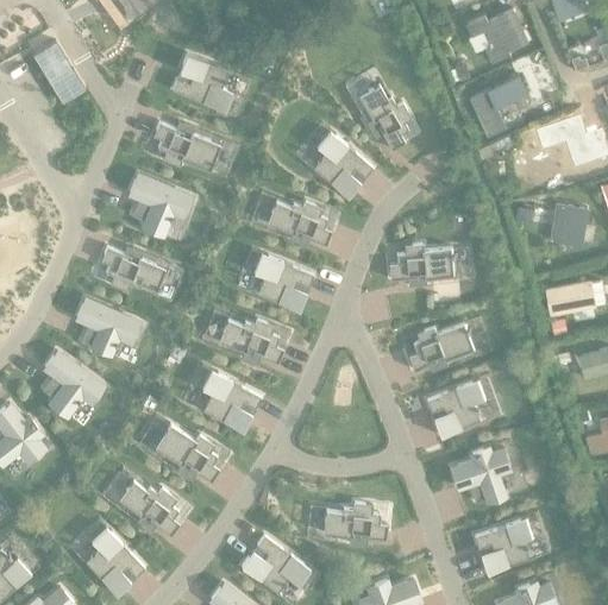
[(111,0),(129,23),(158,0),(111,0)]
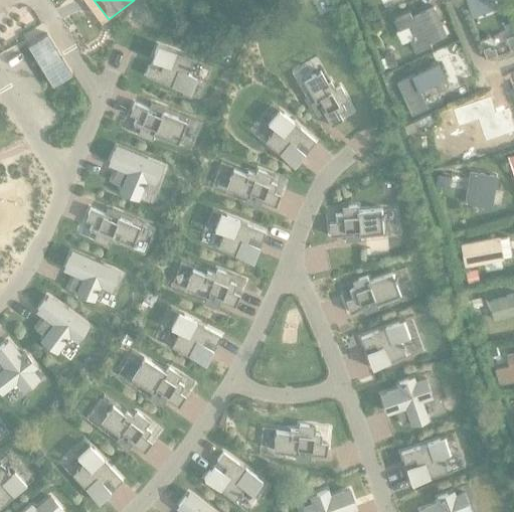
[(469,0),(473,9),(475,13),(497,5),(495,0),(469,0)]
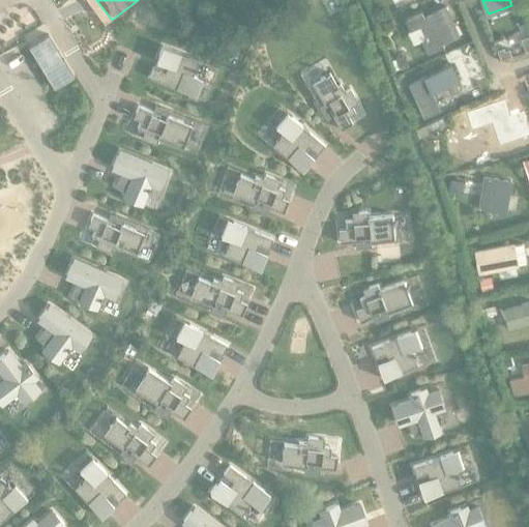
[(443,46),(460,36),(446,8),(423,19),(421,15),(407,22),(411,31),(421,26),(428,38),(424,38),(425,41),(423,42),(430,56),(444,48),(443,46)]
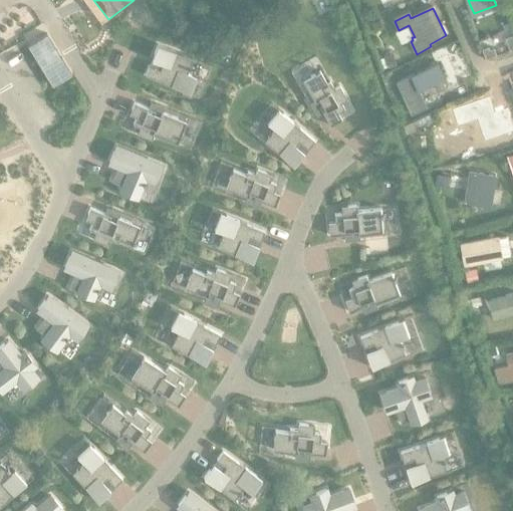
[(144,78),(190,97),(197,78),(189,74),(195,60),(158,46),(151,63),(161,67),(160,71),(149,67),(144,78)]
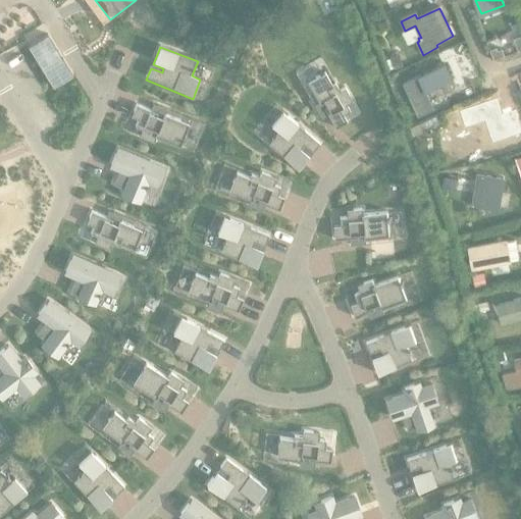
[(497,48),(491,50),(495,60),(506,56),(503,50),(499,52),(497,48)]
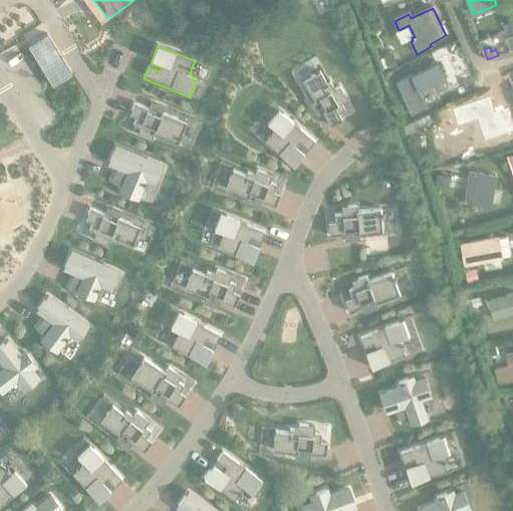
[(393,55),(385,58),(388,69),(397,66),(393,55)]
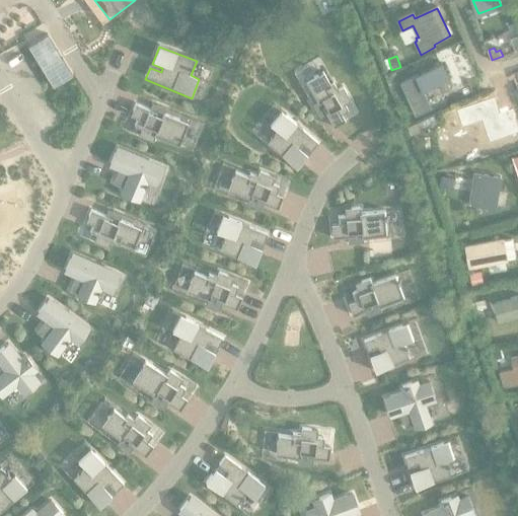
[(443,66),(401,85),(417,119),(433,111),(425,94),(451,82),(443,66)]
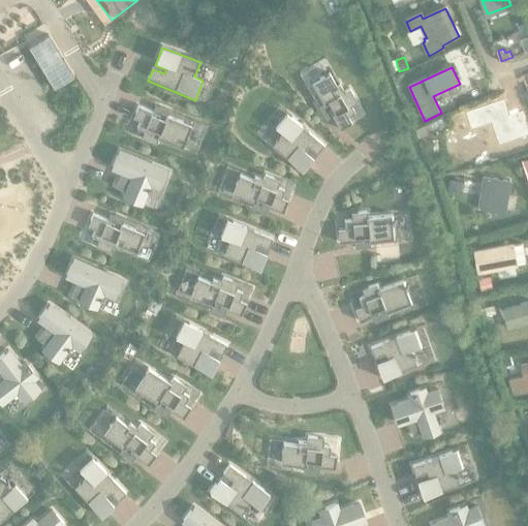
[(324,78),(311,85),(323,105),(318,109),(323,117),(330,114),(340,131),(351,125),(348,119),(355,115),(351,107),(358,104),(349,90),(344,93),(340,86),(337,87),(330,74),(328,75),(327,73),(323,75),(324,78)]
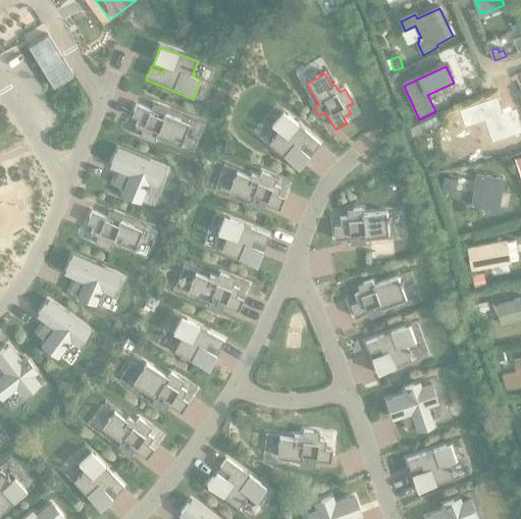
[(520,130),(515,112),(503,116),(498,100),(460,113),(464,127),(486,121),(493,143),(520,134),(520,130)]
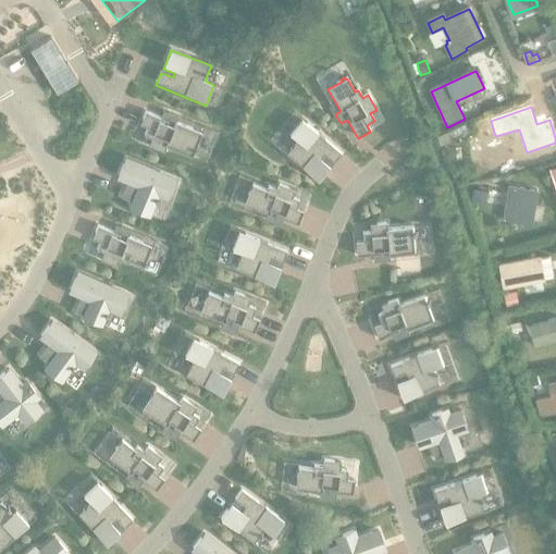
[(149,142),(147,148),(164,156),(168,150),(193,160),(195,154),(197,154),(198,150),(196,150),(202,134),(177,123),(178,119),(168,114),(165,121),(146,112),(139,127),(146,130),(143,138),(149,142)]
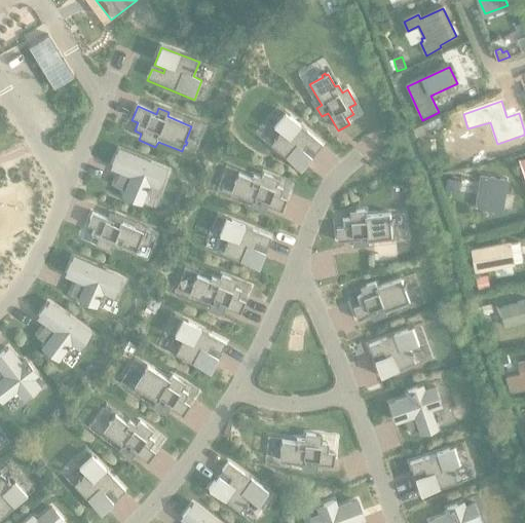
[(283,136),(271,148),(299,172),(311,159),(302,151),(305,148),(313,156),(323,146),(286,114),(273,128),(283,136)]
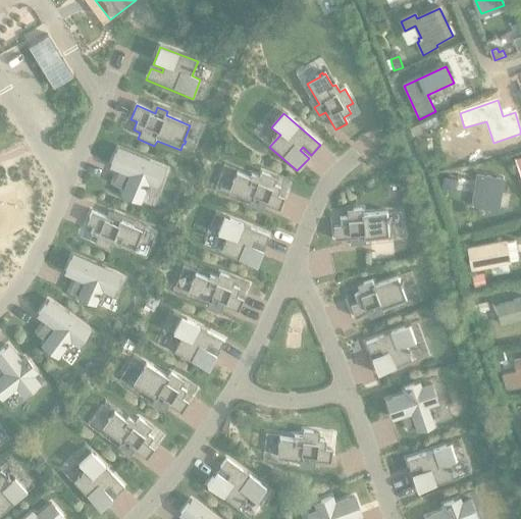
[(452,113),(438,117),(440,123),(454,119),(452,113)]
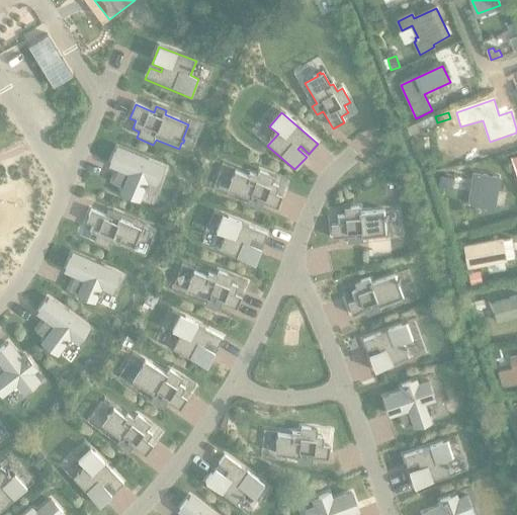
[(434,116),(408,129),(412,137),(438,124),(434,116)]
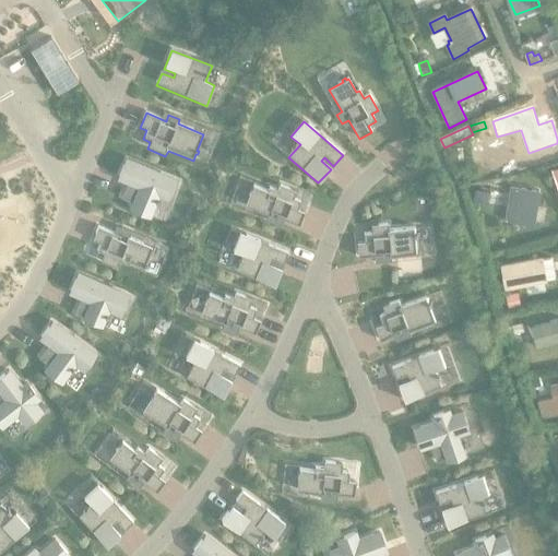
[(130,211),(149,219),(154,205),(158,206),(162,200),(168,202),(176,181),(126,161),(118,181),(134,188),(133,191),(126,188),(120,200),(132,205),(130,211)]
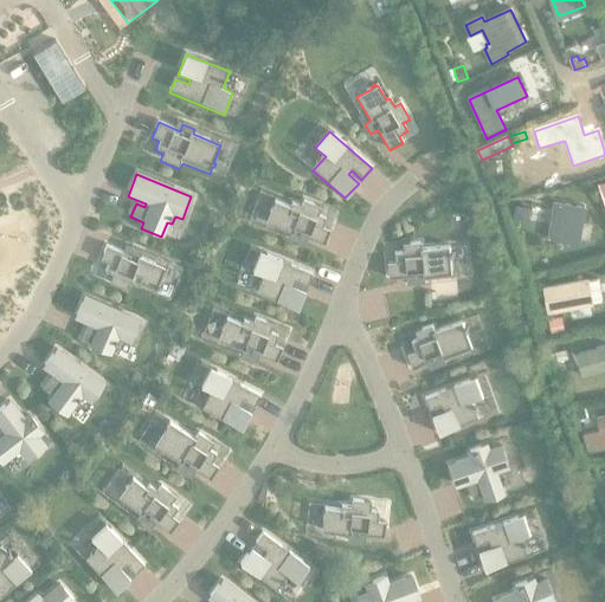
[(275,202),(265,224),(291,234),(289,239),(304,246),(308,239),(323,245),(329,231),(321,227),(324,219),(316,215),(320,208),(303,201),(301,208),(291,204),(289,208),(275,202)]
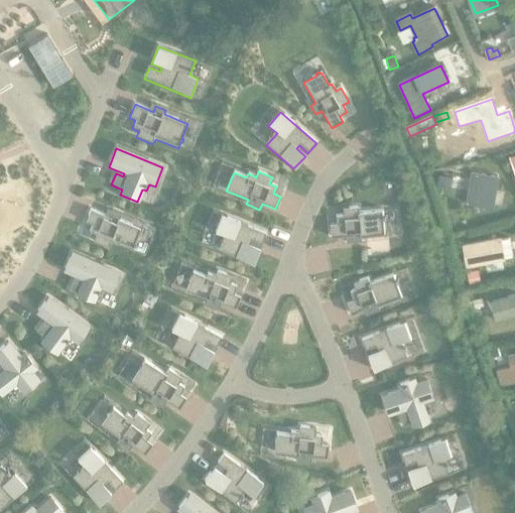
[(468,206),(493,210),(498,177),(473,173),(468,206)]
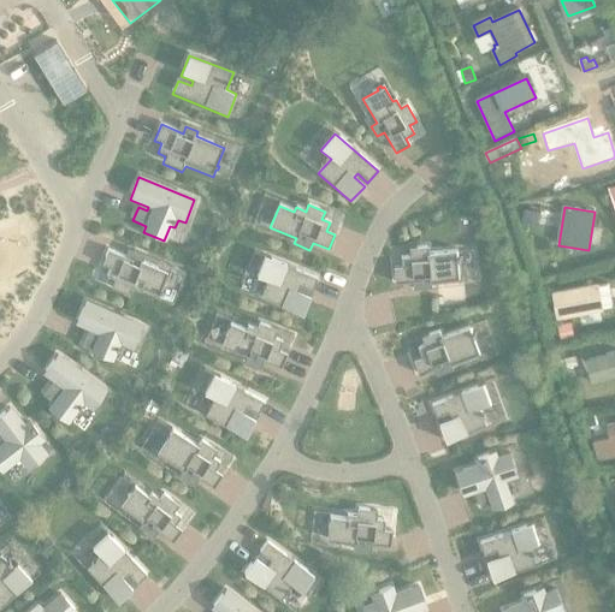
[(526,211),(525,223),(539,225),(542,214),(526,211)]
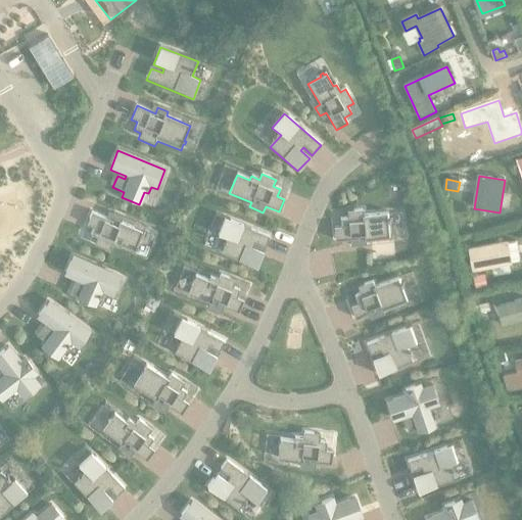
[(352,232),(362,256),(383,248),(375,224),(380,222),(375,207),(368,210),(366,203),(358,205),(356,198),(343,202),(348,218),(341,220),(347,234),(352,232)]
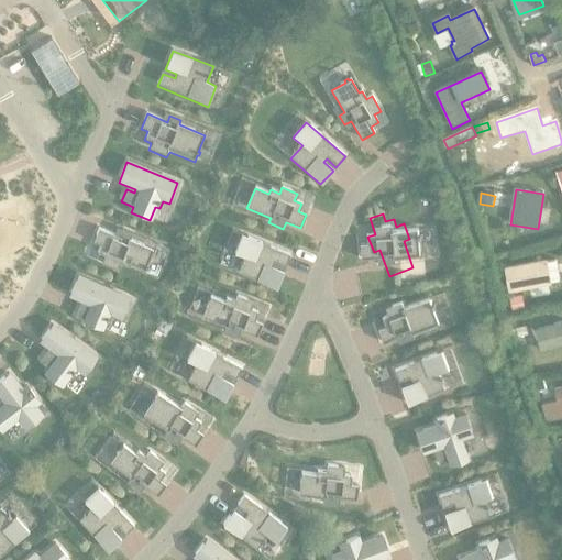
[(103,259),(100,265),(119,272),(121,266),(130,271),(131,267),(145,273),(146,270),(149,271),(150,267),(147,266),(154,250),(131,240),(133,235),(122,231),(120,237),(99,229),(92,244),(99,246),(96,255),(103,259)]
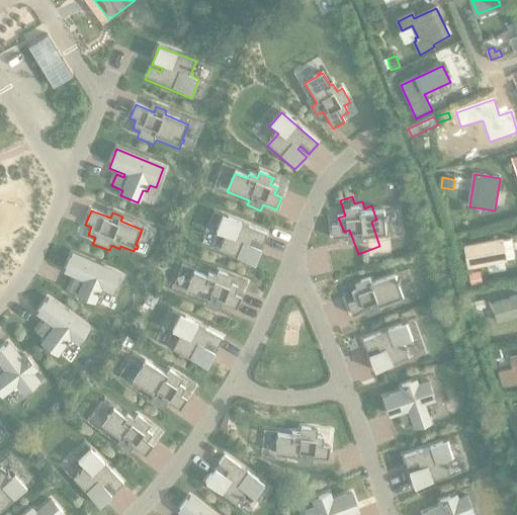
[(223,217),(216,234),(226,238),(220,252),(254,266),(260,250),(250,246),(251,242),(262,247),(267,235),(223,217)]
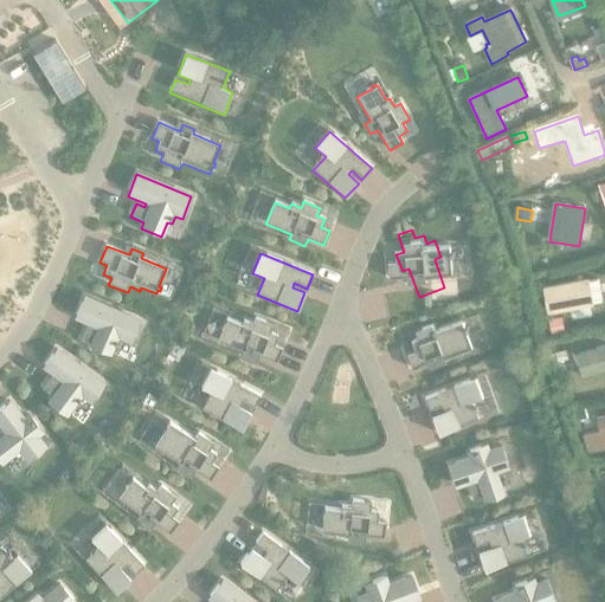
[(554,289),(545,291),(548,314),(559,312),(592,306),(592,305),(603,303),(599,283),(589,284),(587,283),(554,289)]
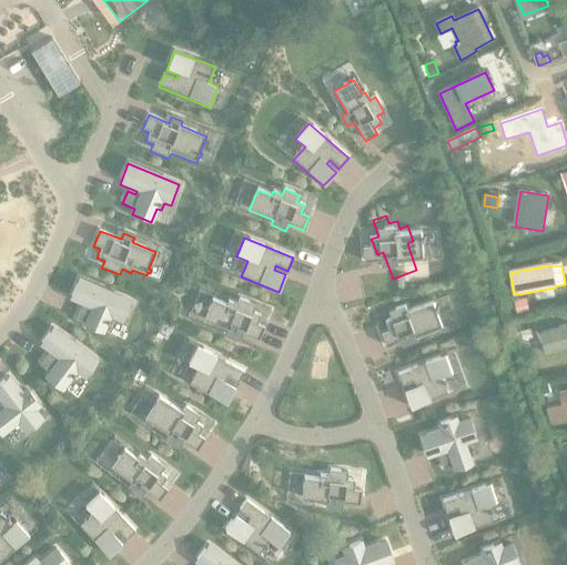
[(74,321),(103,334),(108,324),(110,325),(111,322),(109,321),(111,318),(122,322),(130,302),(79,280),(70,300),(91,309),(90,313),(80,309),(74,321)]
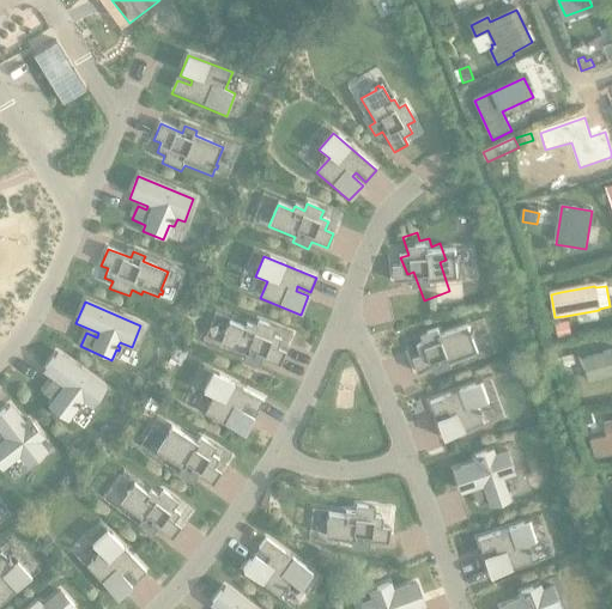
[(230,324),(222,346),(246,355),(243,361),(260,369),(264,361),(279,367),(285,353),(278,349),(280,341),(273,338),(276,330),(260,323),(256,330),(247,327),(246,330),(230,324)]
